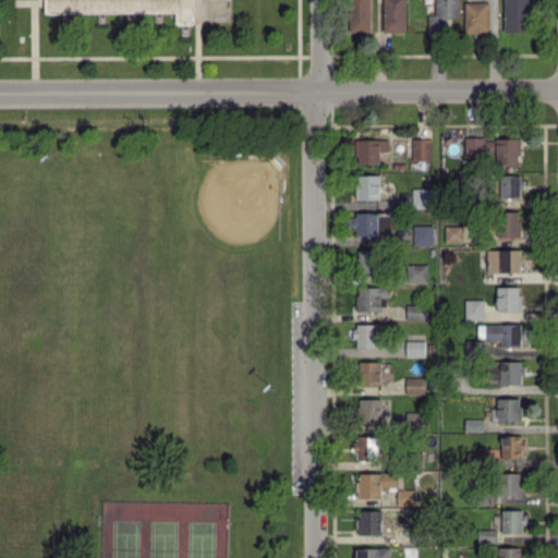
[(41,0),(41,10),(171,9),(171,22),(191,21),(191,0),(41,0)]
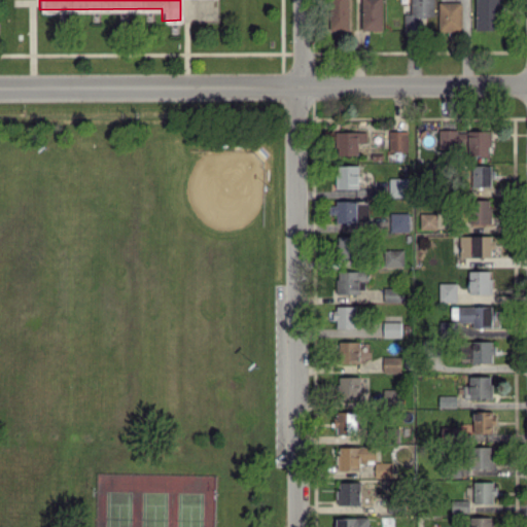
[(349,0),(330,0),(330,31),(349,31),(349,0)]
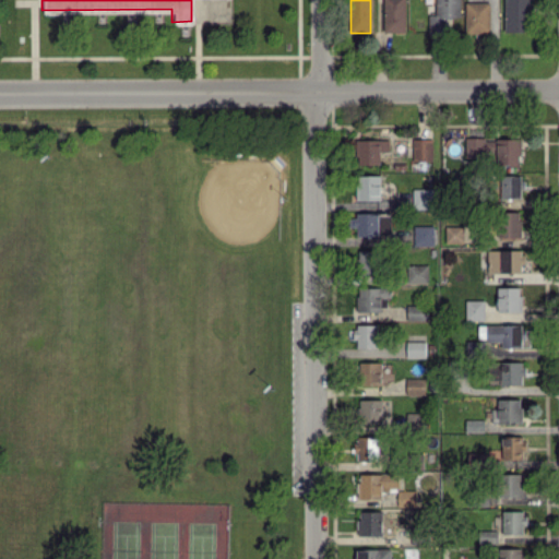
[(381,0),(382,33),(406,32),(405,0),(381,0)]
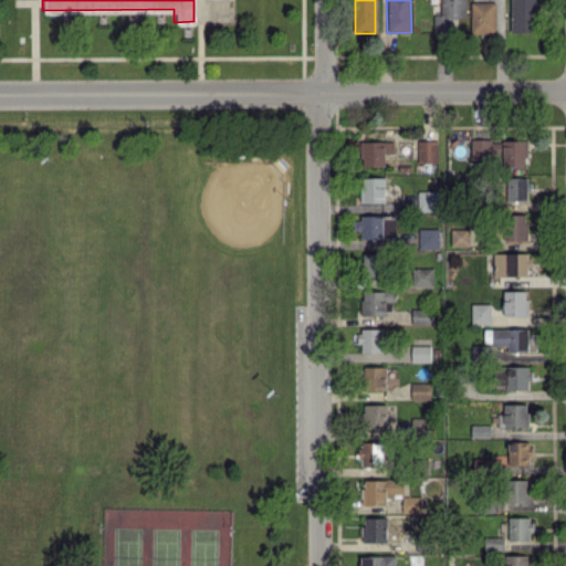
[(433,34),(453,34),(454,18),(465,18),(465,0),(440,0),(440,16),(433,14),(433,34)]
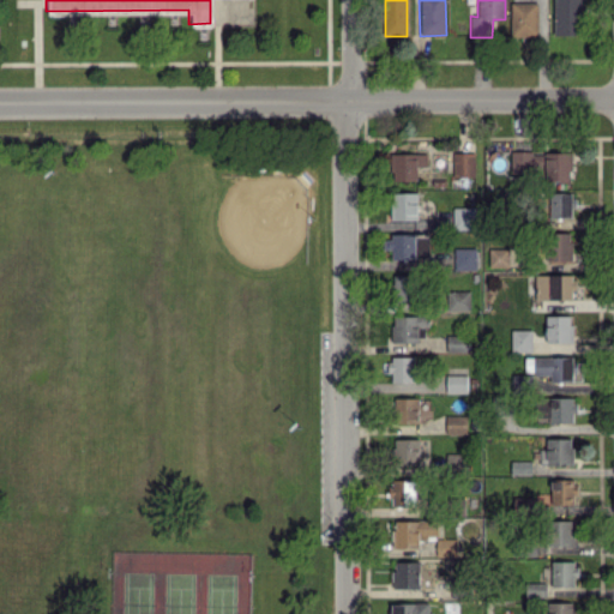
[(581,0),(554,0),(553,35),(581,35),(581,0)]
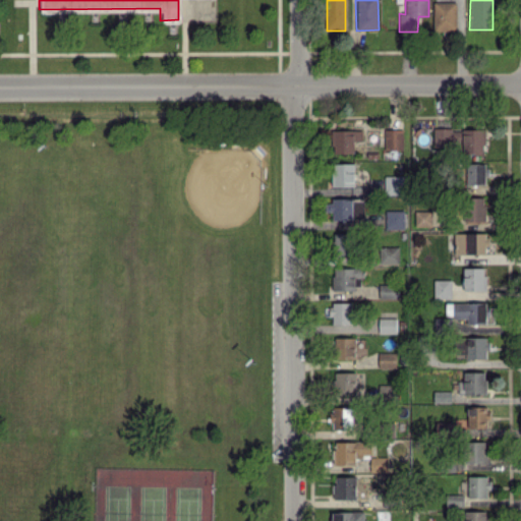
[(433,32),(457,31),(456,2),(432,2),(433,32)]
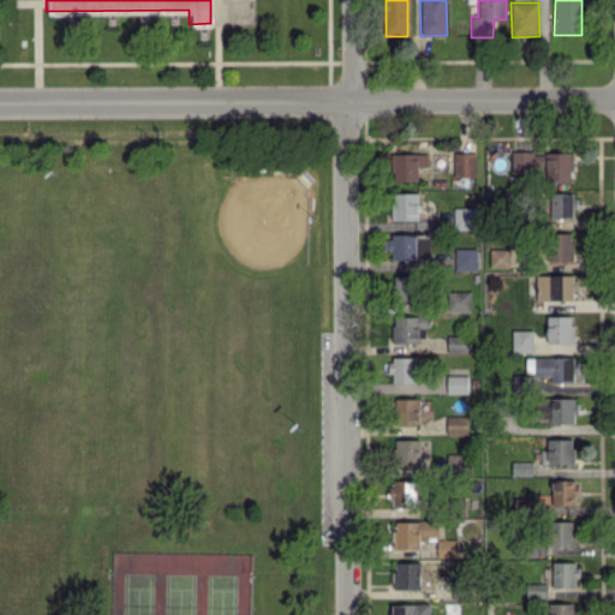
[(572,181),(572,153),(547,151),(547,180),(572,181)]
